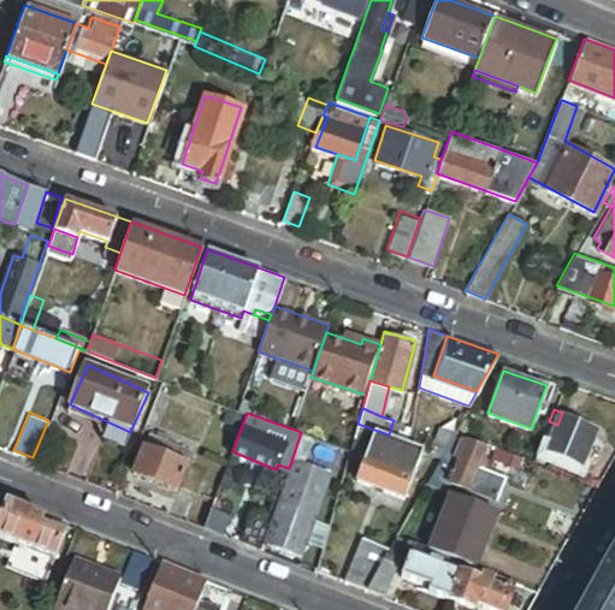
[(596,430),(562,413),(557,425),(547,448),(580,463),(591,442),(596,430)]
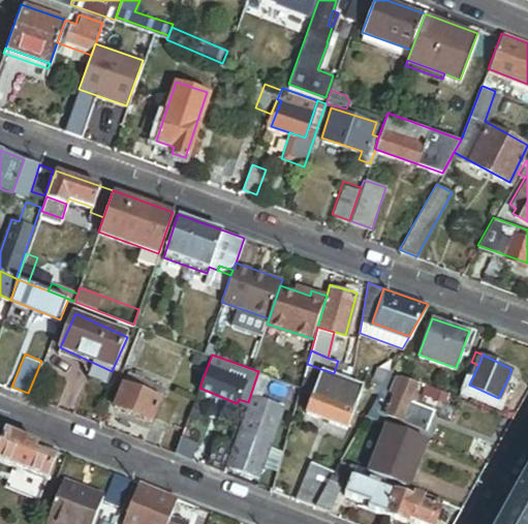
[(478,365),(471,362),(460,391),(500,407),(511,381),(507,379),(498,398),(469,384),(478,365)]
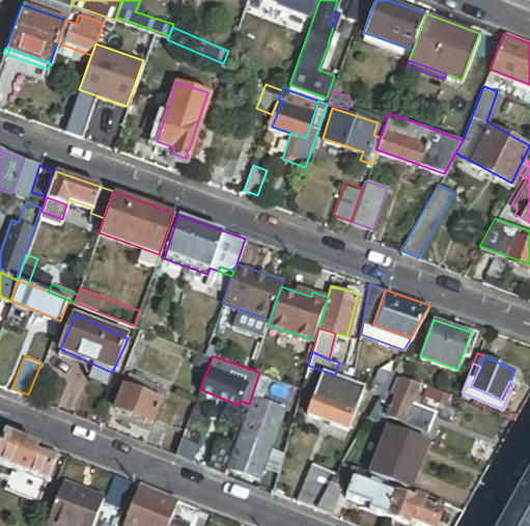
[(355,369),(338,364),(335,375),(353,382),(355,369)]
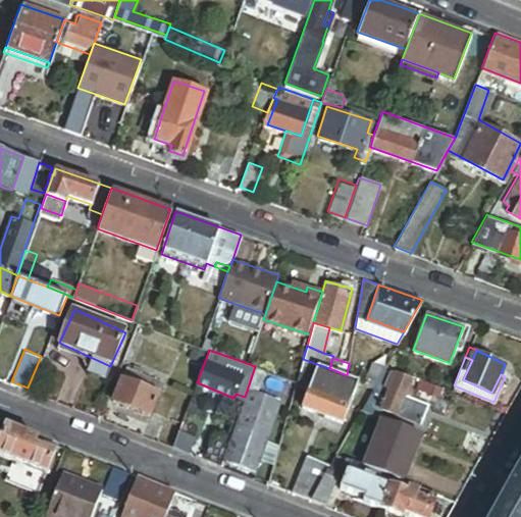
[(317,364),(303,359),(297,381),(310,384),(317,364)]
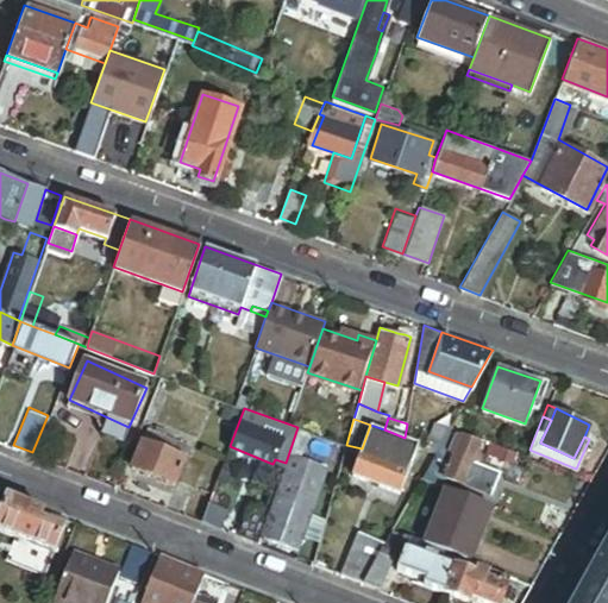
[(433,432),(407,424),(405,438),(419,443),(437,448),(447,429),(447,428),(437,422),(433,432)]
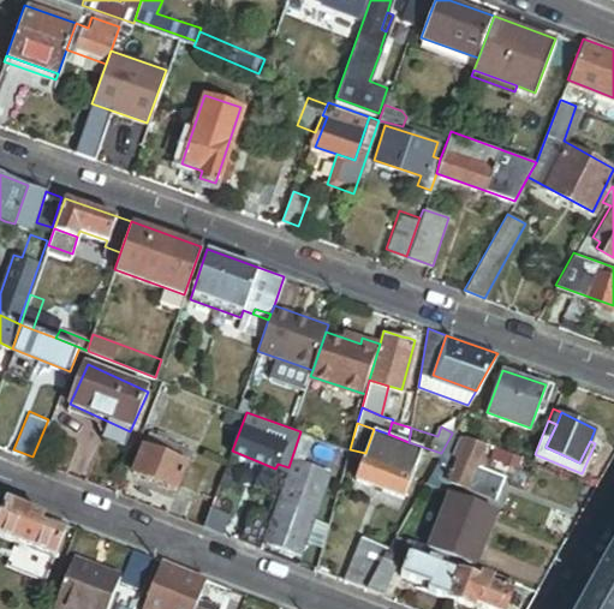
[(188,455),(190,447),(166,437),(167,431),(158,428),(155,434),(150,431),(145,445),(144,443),(135,470),(177,487),(178,483),(186,461),(185,460),(188,455)]
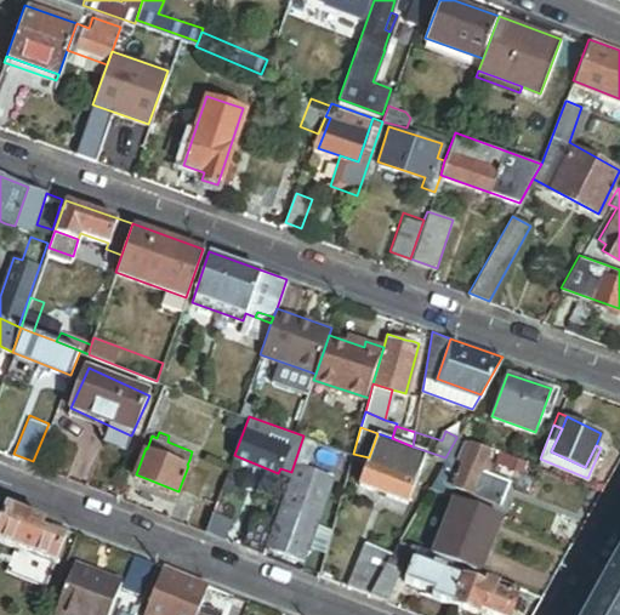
[(362,479),(410,496),(427,451),(413,446),(392,438),(377,433),(369,457),(362,479)]
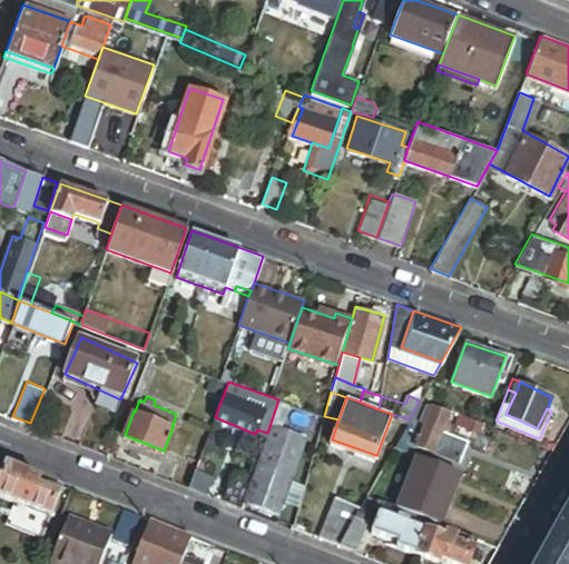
[(284,492),(305,435),(287,428),(295,407),(282,402),(245,501),(276,512),(281,501),(285,502),(290,493),(284,492)]
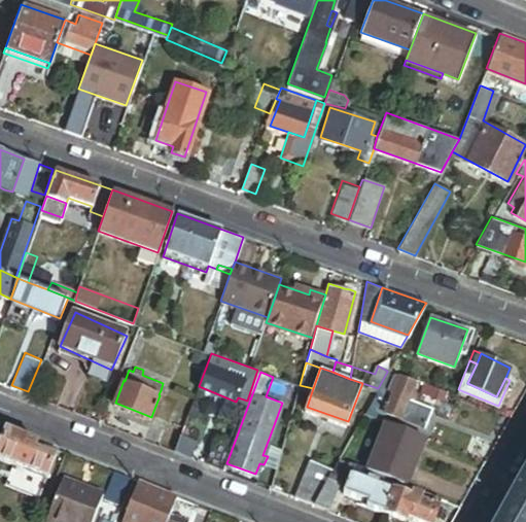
[(387,372),(378,388),(364,412),(381,418),(384,411),(400,416),(409,396),(415,383),(387,372)]
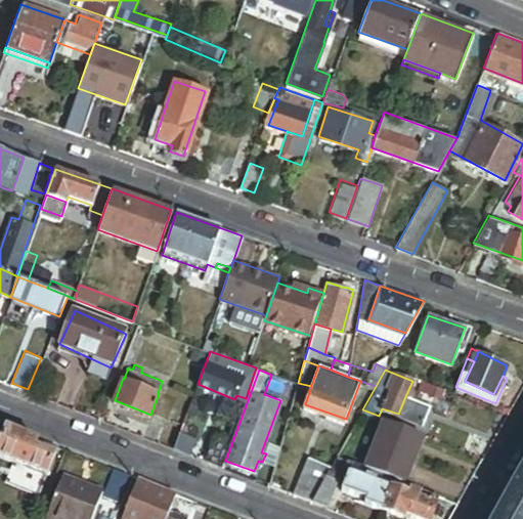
[(176,395),(160,388),(158,392),(159,393),(151,412),(167,418),(176,395)]
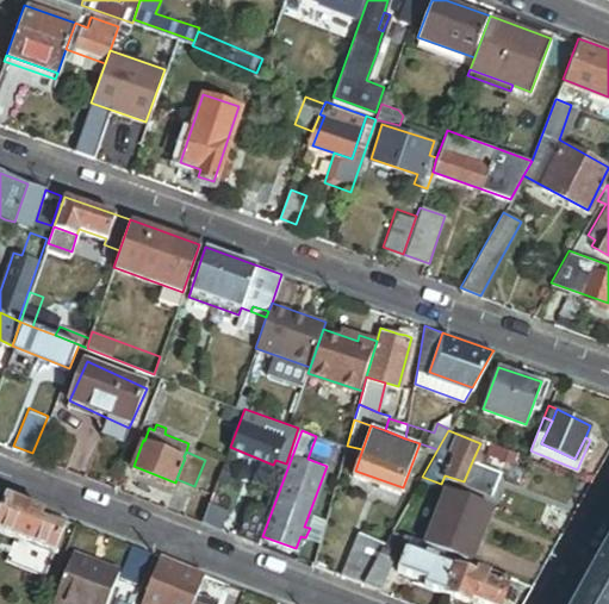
[(473,459),(464,481),(491,492),(501,469),(473,459)]
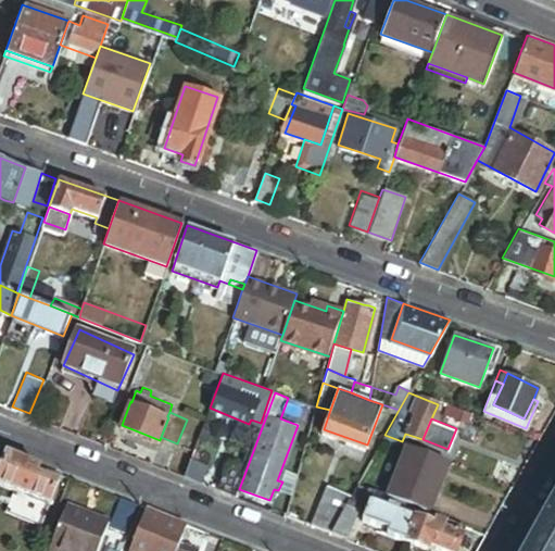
[(253,441),(261,423),(251,420),(249,424),(244,437),(253,441)]
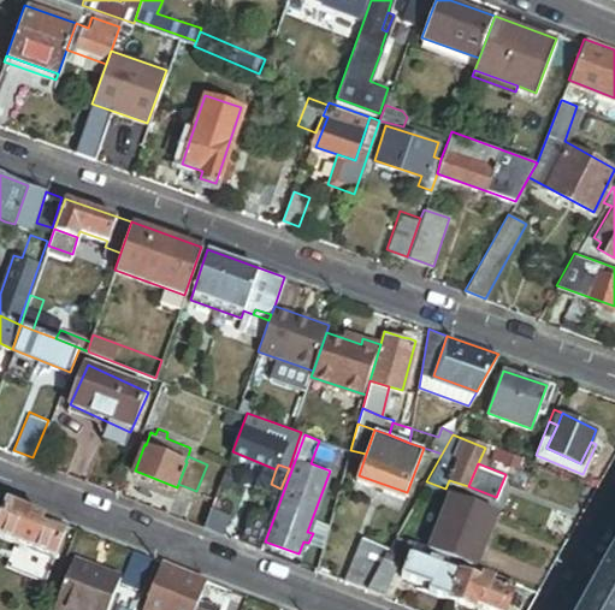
[(466,562),(475,566),(497,510),(450,492),(429,548),(466,562)]
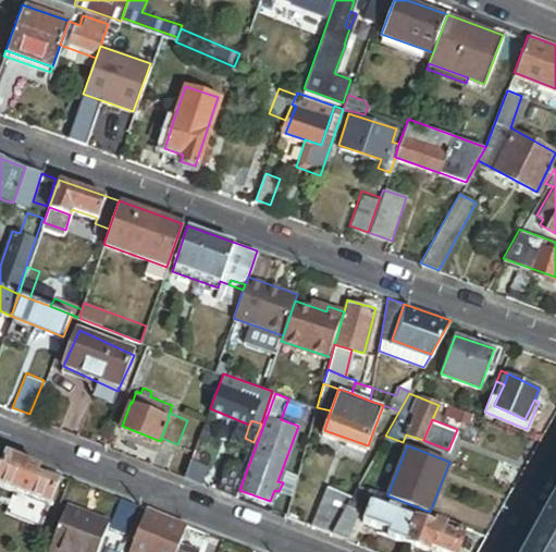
[(0,483),(48,503),(60,473),(7,452),(0,468),(0,483)]
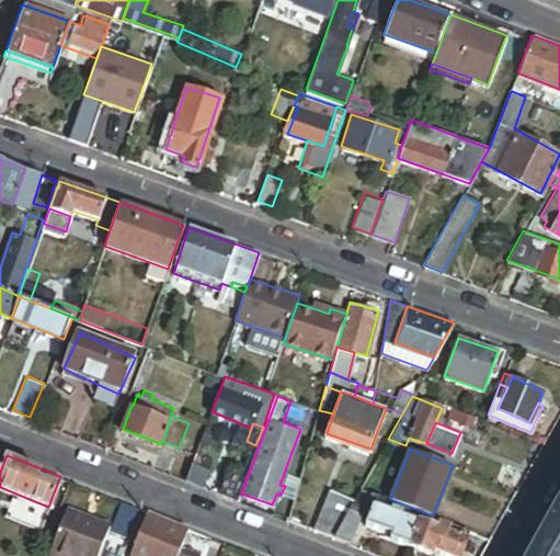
[(192,462),(185,478),(202,485),(208,467),(192,462)]
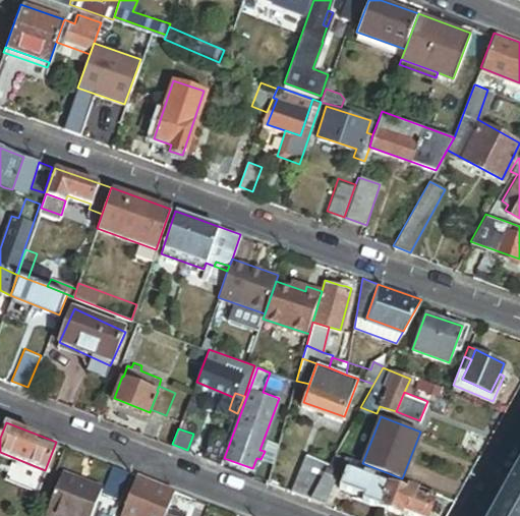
[(220,462),(227,442),(211,436),(204,455),(220,462)]
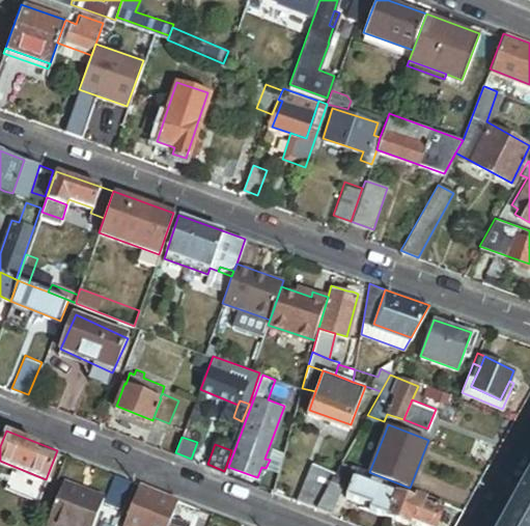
[(333,476),(336,470),(312,461),(298,499),(315,506),(333,476)]
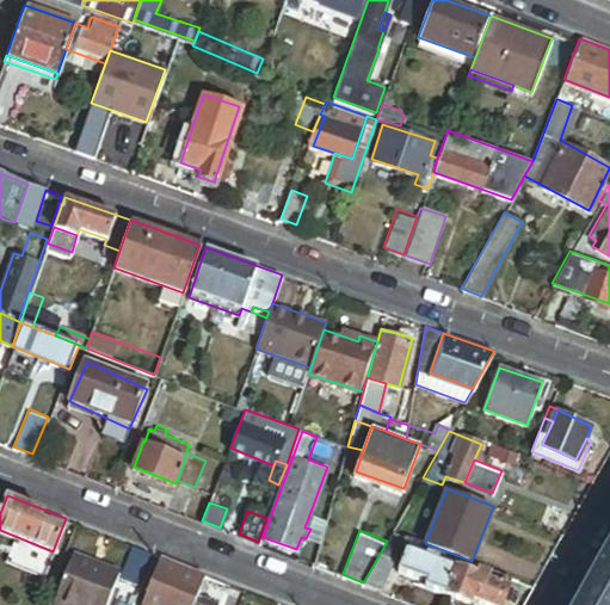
[(425,543),(412,537),(400,568),(429,579),(426,585),(448,593),(462,557),(425,543)]
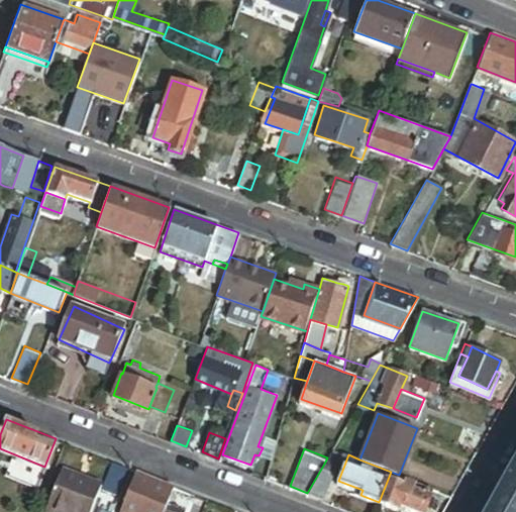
[(126,467),(111,461),(101,486),(116,492),(126,467)]
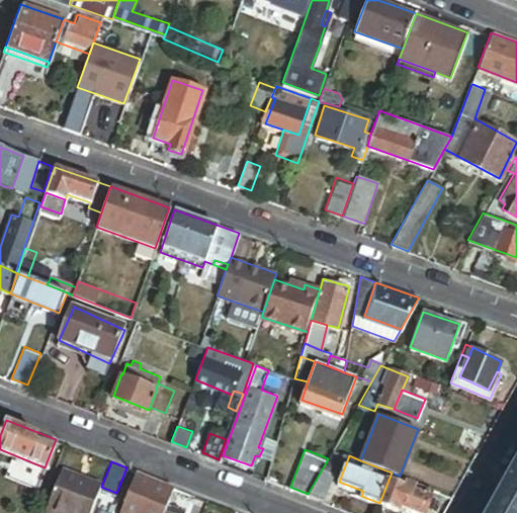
[(516,461),(505,483),(516,490),(516,461)]
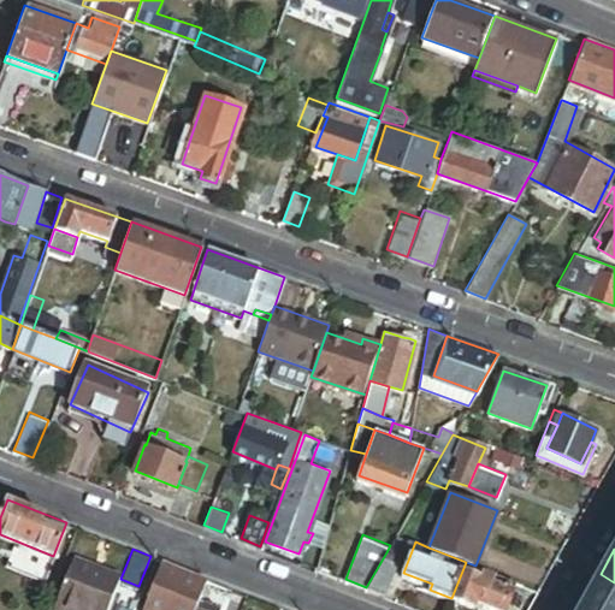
[(391,555),(386,552),(366,587),(384,594),(395,563),(389,560),(391,555)]
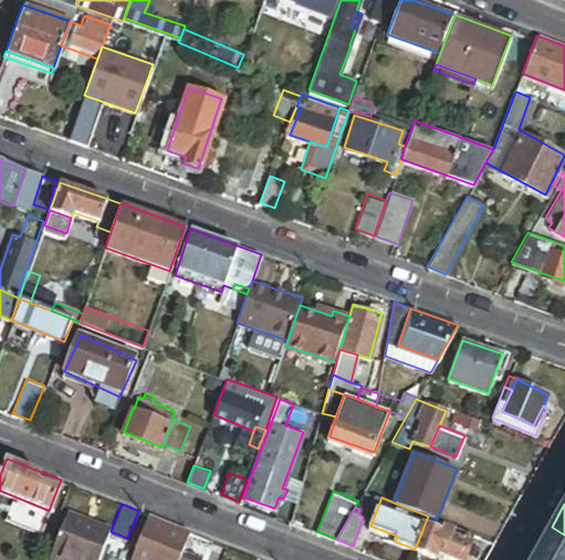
[(62,559),(97,559),(111,529),(69,513),(51,556),(62,559)]
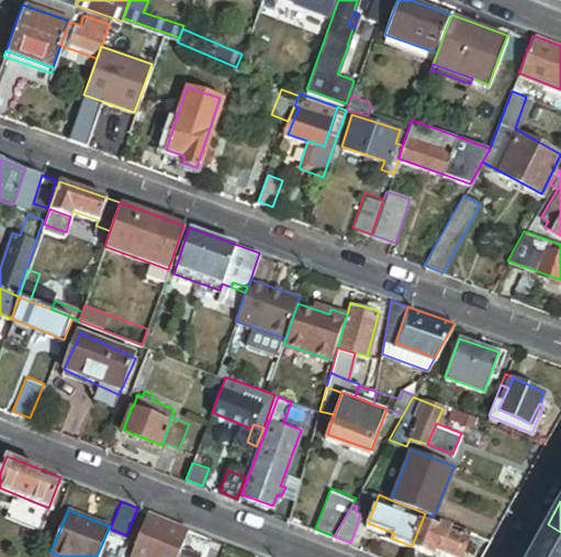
[(176,556),(189,527),(147,511),(128,556),(176,556)]
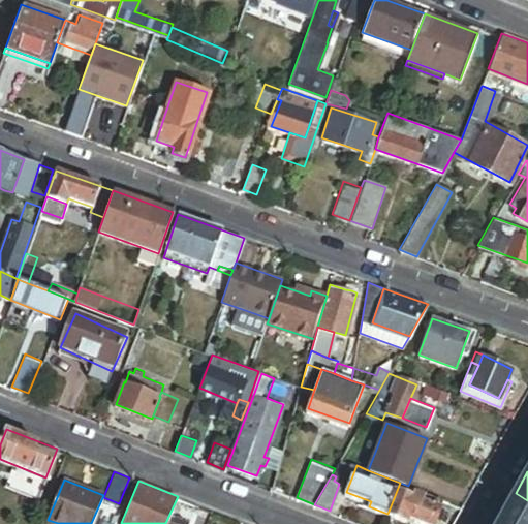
[(433,523),(443,499),(408,486),(400,483),(387,514),(405,521),(407,515),(430,523),(433,523)]
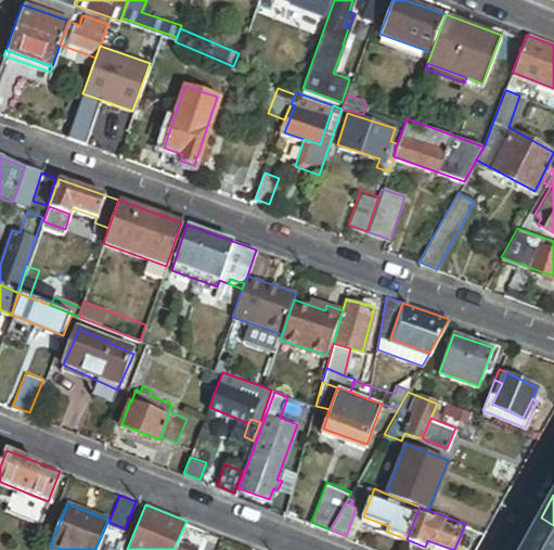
[(553,549),(553,525),(541,517),(523,549),(553,549)]
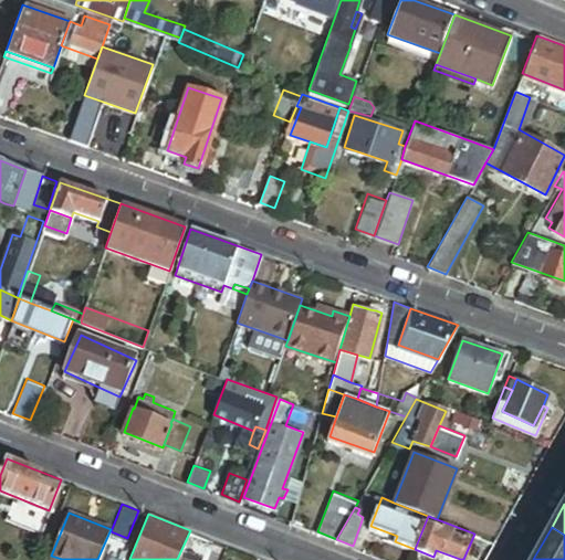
[(200,559),(202,556),(186,549),(180,559),(200,559)]
